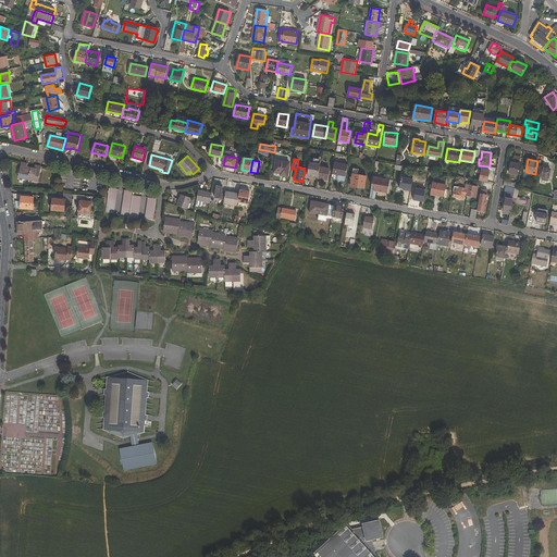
[(283,176),(287,176),(289,162),(276,160),(274,173),(283,174),(283,176)]
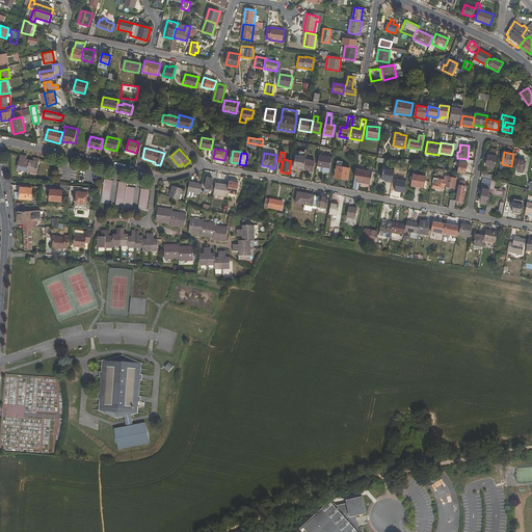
[(36,174),(40,160),(33,158),(33,161),(26,160),(26,157),(21,155),(18,169),(36,174)]
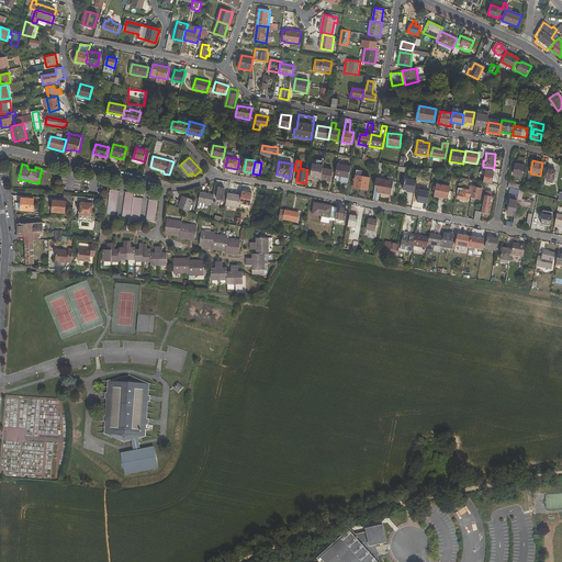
[(323,166),(313,164),(311,177),(321,179),(323,168),(323,166)]
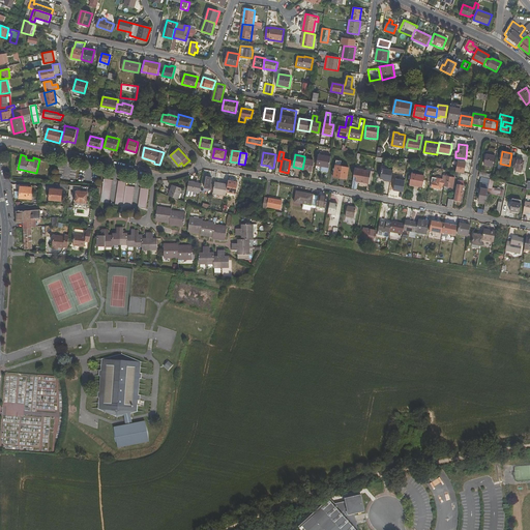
[(319,154),(316,166),(322,167),(321,172),(328,173),(331,156),(319,154)]
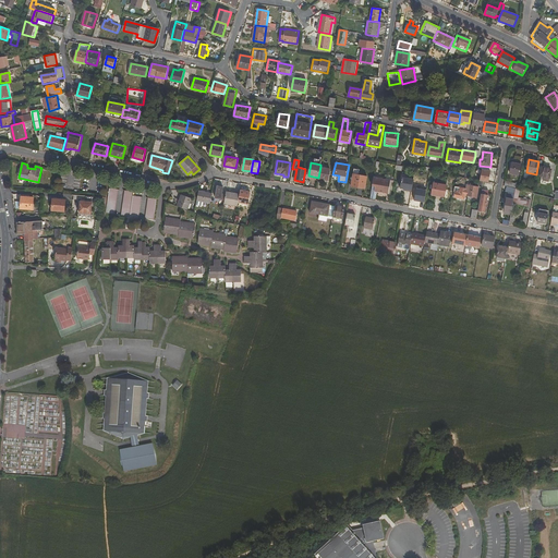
[(521,165),(512,162),(510,173),(519,176),(521,165)]
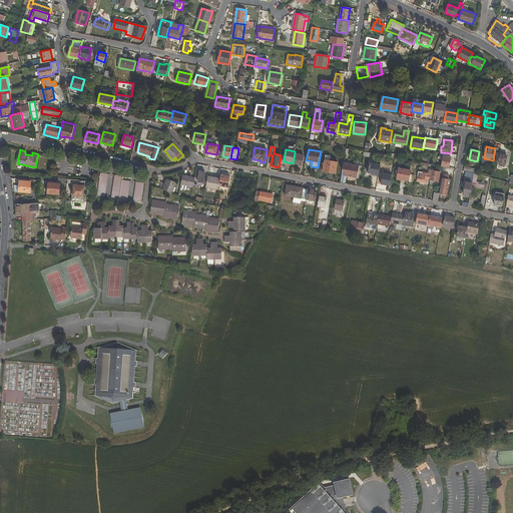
[(293,164),(303,166),(305,155),(295,153),(293,163),(293,164)]
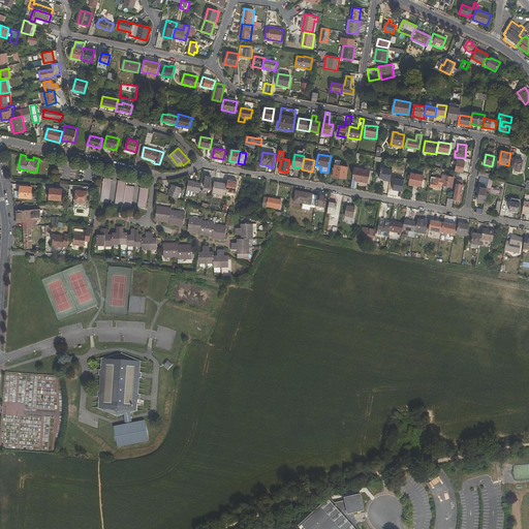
[(515,170),(520,173),(523,160),(514,158),(511,167),(516,168),(515,170)]
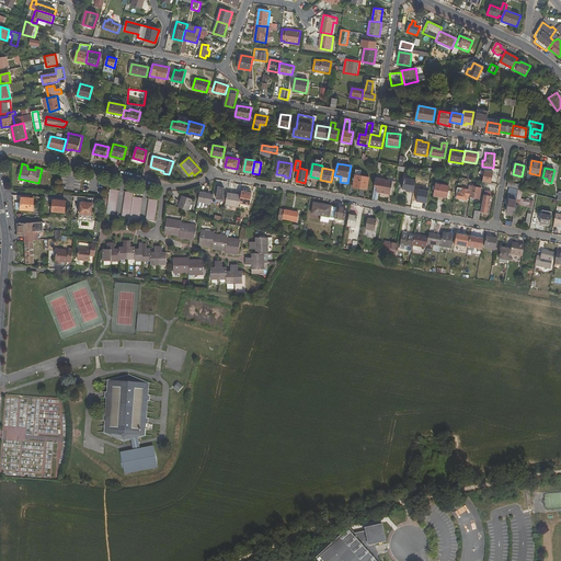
[(492,184),(493,172),(483,171),(482,183),(492,184)]
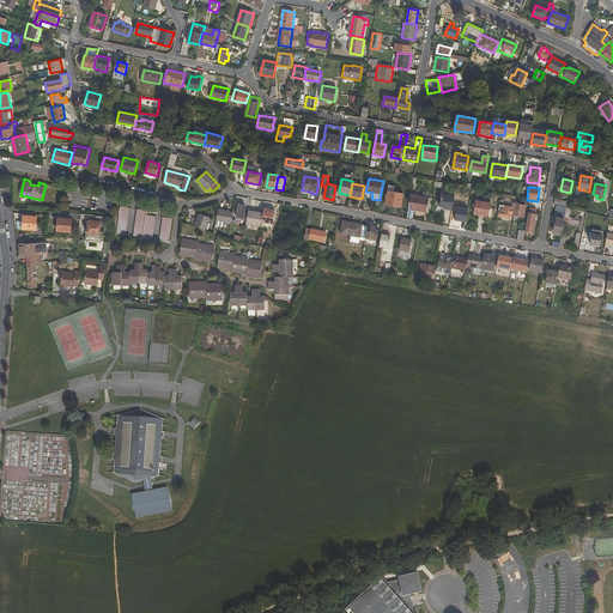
[(386,205),(401,207),(404,194),(394,192),(388,192),(386,205)]
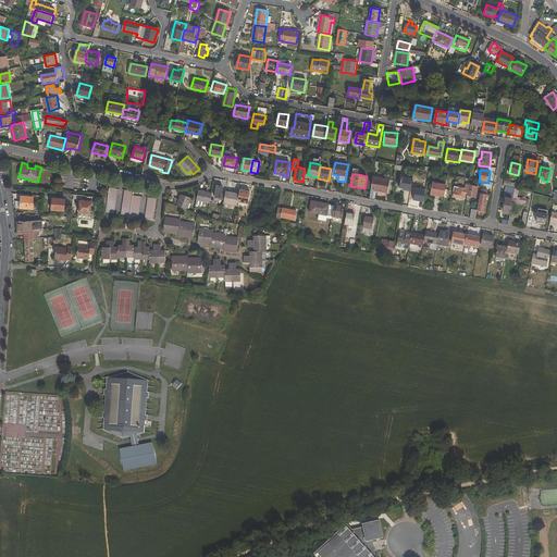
[(390,181),(373,177),(371,190),(376,192),(387,194),(387,193),(391,194),(393,182),(390,181)]
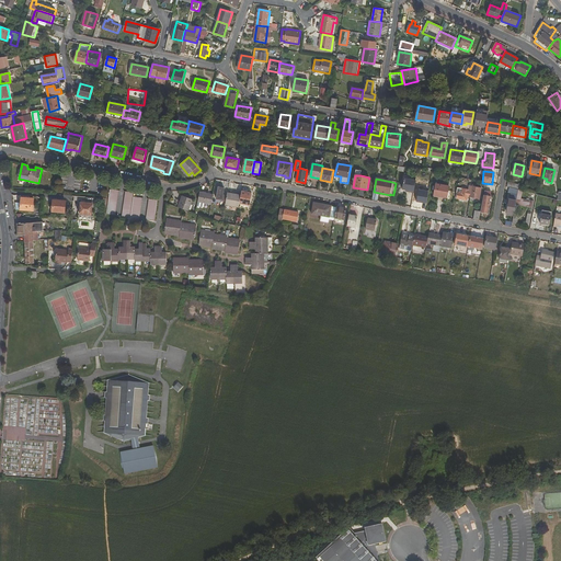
[(414,193),(416,181),(404,179),(402,190),(407,190),(409,191),(408,192),(414,193)]
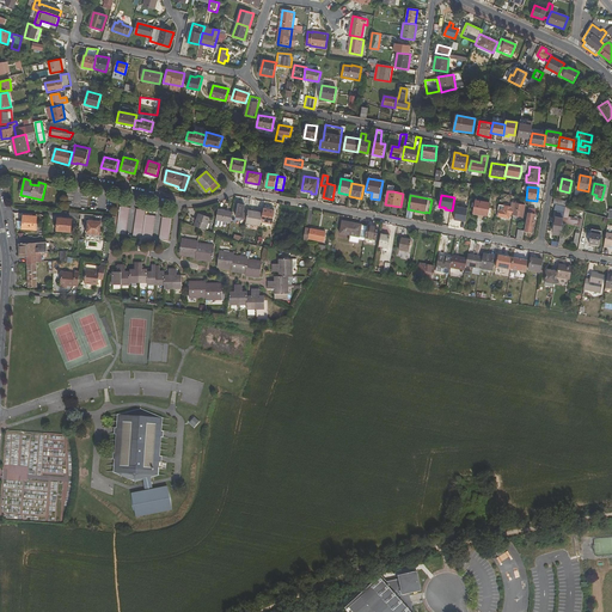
[(473,213),(488,216),(490,203),(476,201),(473,213)]
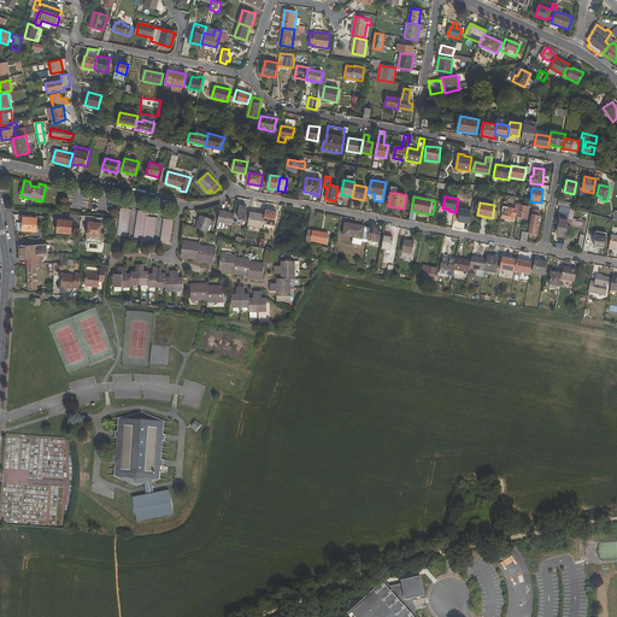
[(504,206),(503,212),(504,213),(503,218),(515,221),(515,217),(527,219),(529,206),(517,204),(516,209),(504,206)]
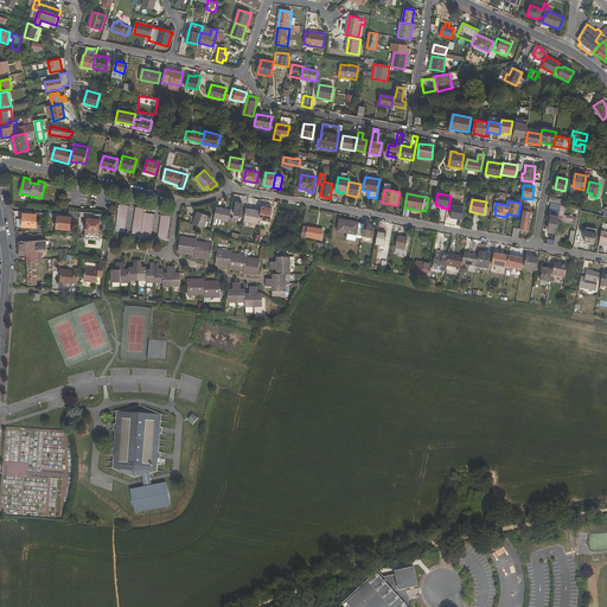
[(237,202),(236,206),(234,205),(232,209),(235,209),(234,216),(244,217),(246,212),(242,211),(243,203),(237,202)]
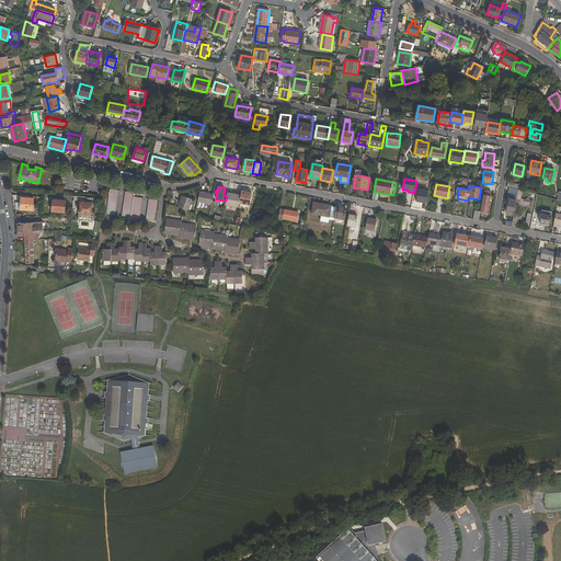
[(114,216),(118,191),(110,190),(106,215),(114,216)]
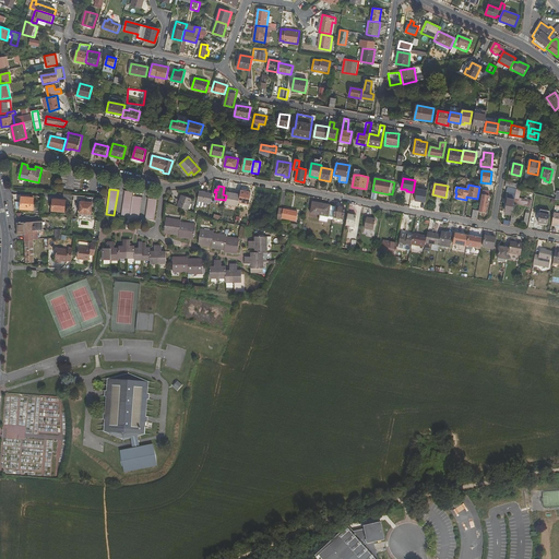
[(239,194),(238,202),(249,204),(251,191),(240,189),(239,194)]
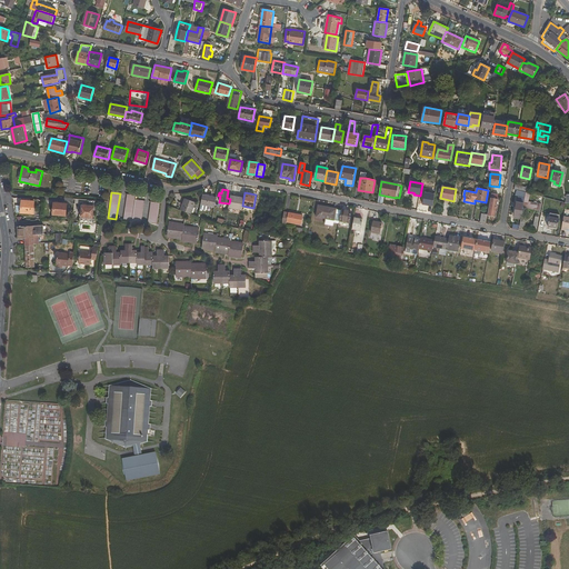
[(521,215),(526,215),(527,208),(540,211),(541,207),(539,206),(539,203),(528,201),(529,193),(528,193),(526,192),(525,198),(523,203),(521,215)]
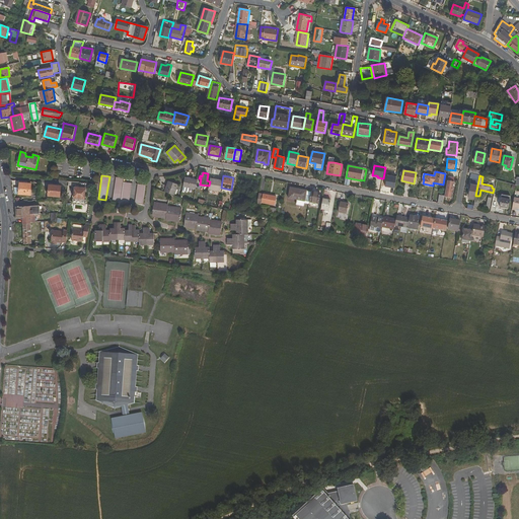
[(128,207),(132,183),(129,183),(129,179),(117,177),(113,201),(121,202),(120,205),(128,207)]
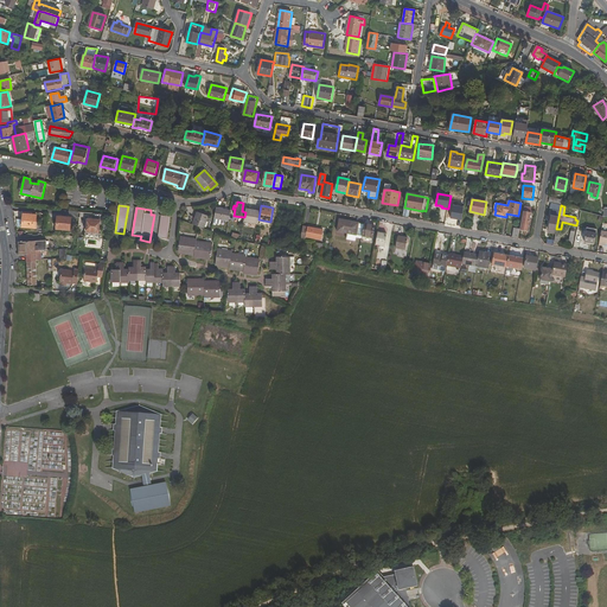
[(213,218),(222,219),(229,221),(230,210),(216,208),(213,218)]
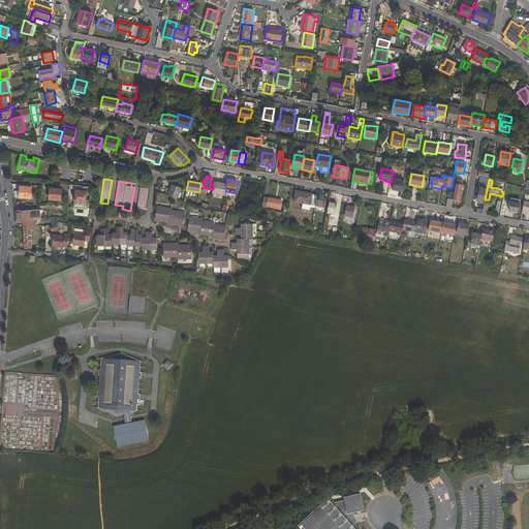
[(214,185),(213,189),(212,193),(224,195),(225,191),(226,184),(214,181),(214,185)]
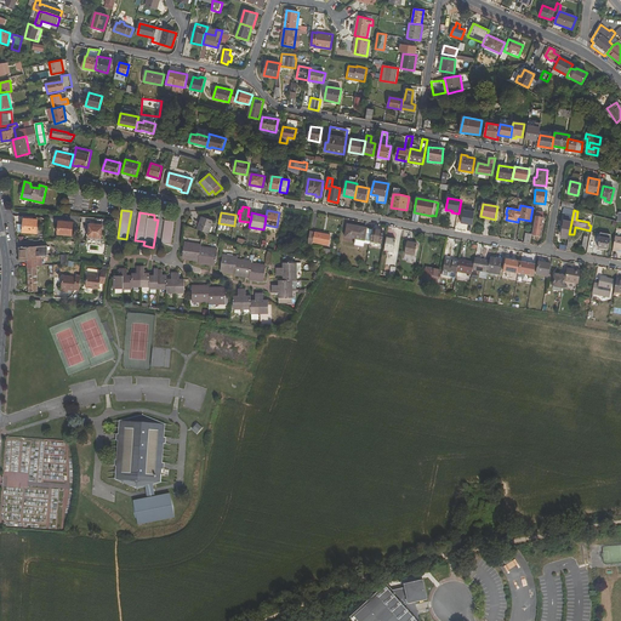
[(545,214),(537,212),(533,235),(540,237),(545,214)]
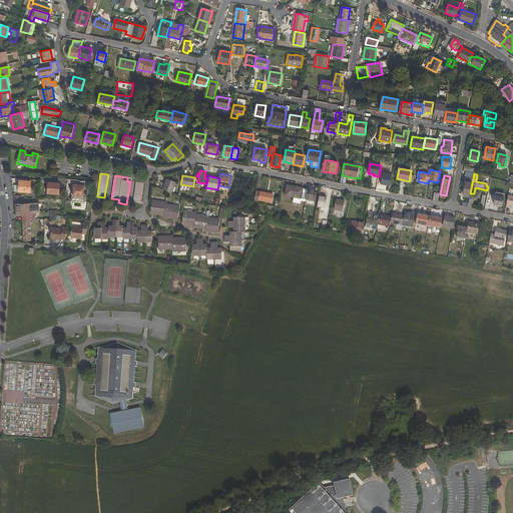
[(176,182),(166,179),(163,189),(172,192),(176,182)]
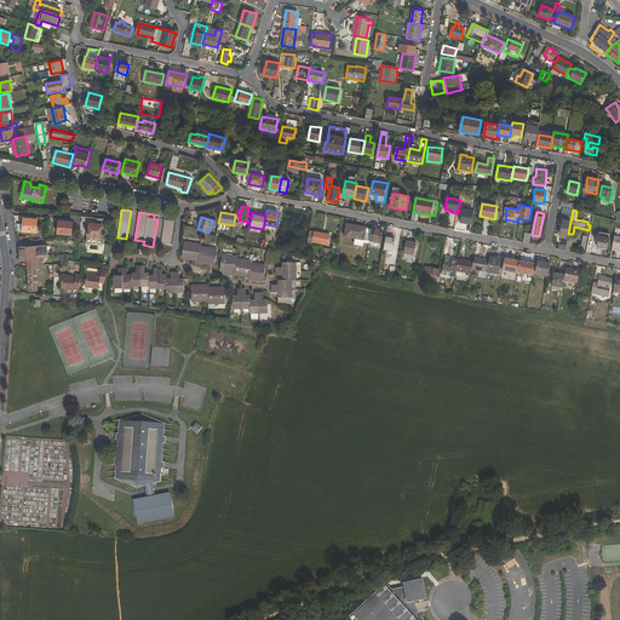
[(38,219),(24,218),(23,233),(36,234),(38,219)]
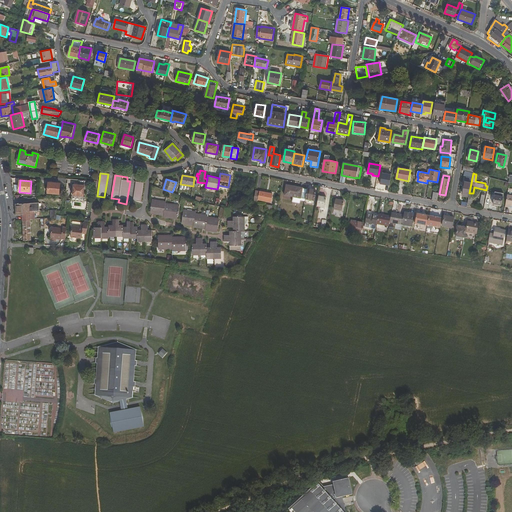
[(48,193),(59,194),(60,183),(48,182),(48,193)]
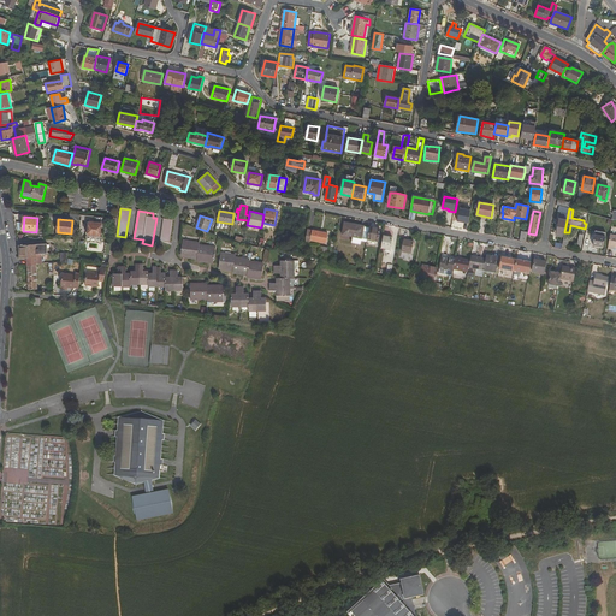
[(173,220),(164,219),(160,242),(170,243),(173,220)]
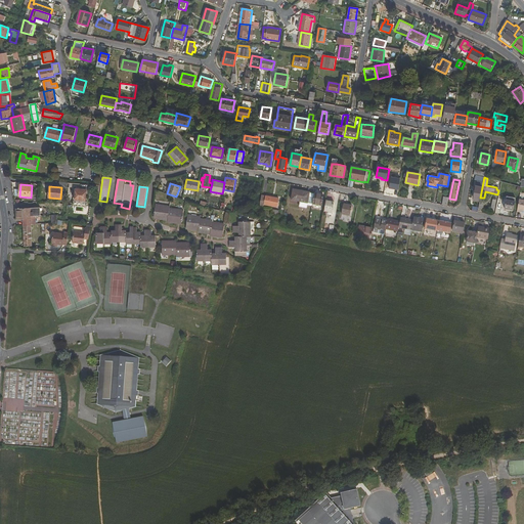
[(476,186),(473,199),(480,201),(480,200),(480,198),(482,187),(476,186)]
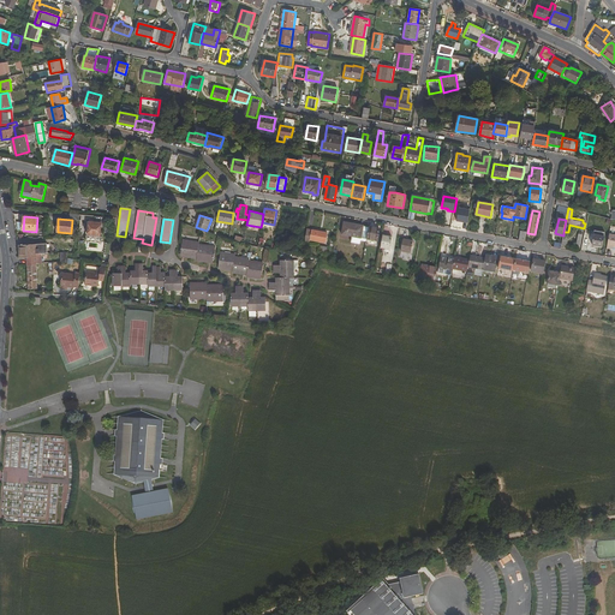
[(102,222),(89,221),(88,236),(100,237),(102,222)]
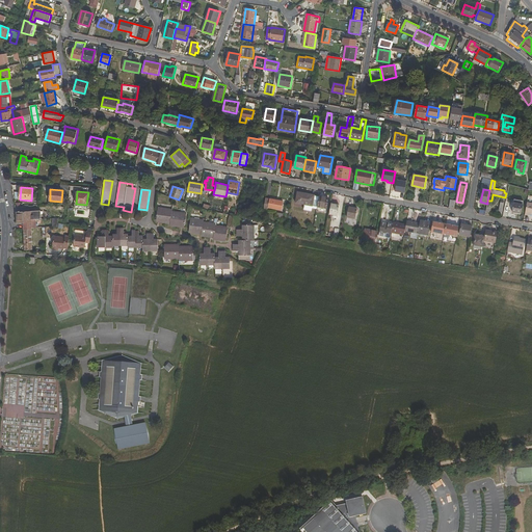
[(312,207),(313,204),(317,205),(319,196),(314,195),(314,196),(297,193),(295,204),(312,207)]
